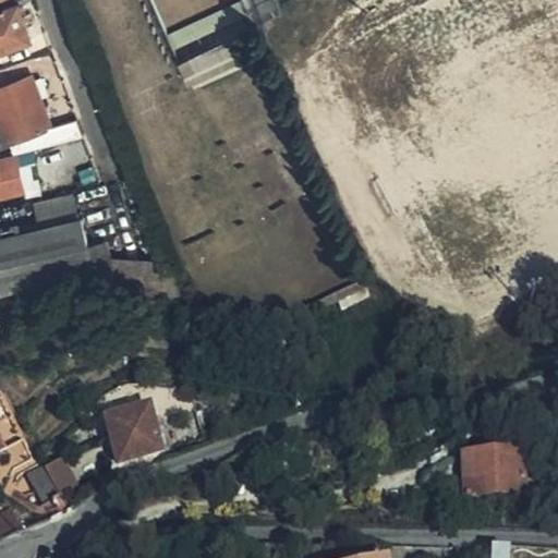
[(257,26),(244,0),(241,0),(169,35),(181,60),(247,31),(257,26)]
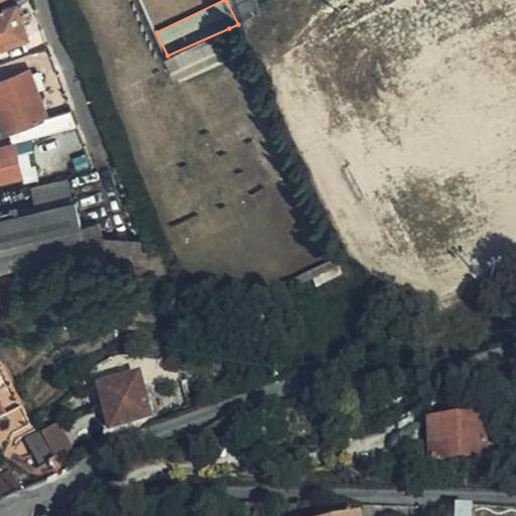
[(263,13),(257,0),(226,0),(238,24),(263,13)]
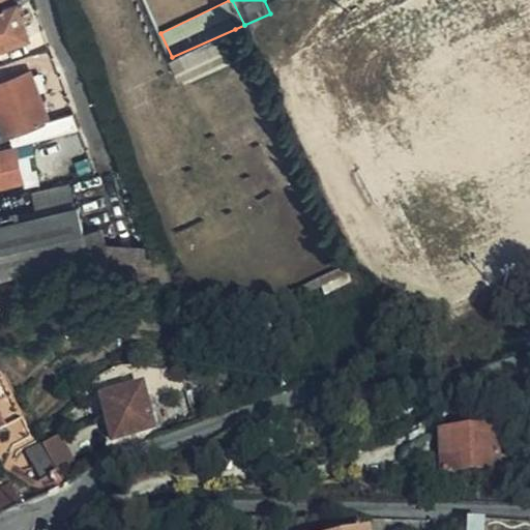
[(18,5),(0,11),(0,49),(29,38),(18,5)]
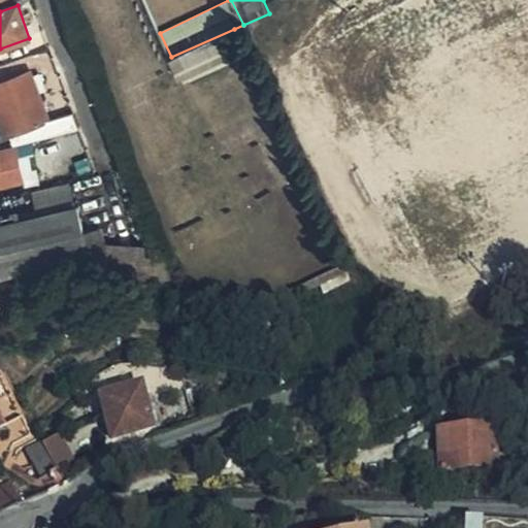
[(234,29),(171,57),(182,80),(244,52),(234,29)]
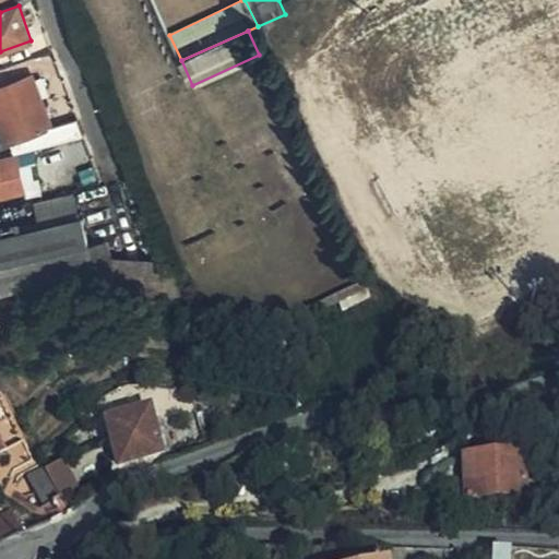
[(42,146),(83,137),(78,121),(51,128),(32,78),(0,88),(0,120),(3,120),(15,153),(42,146)]
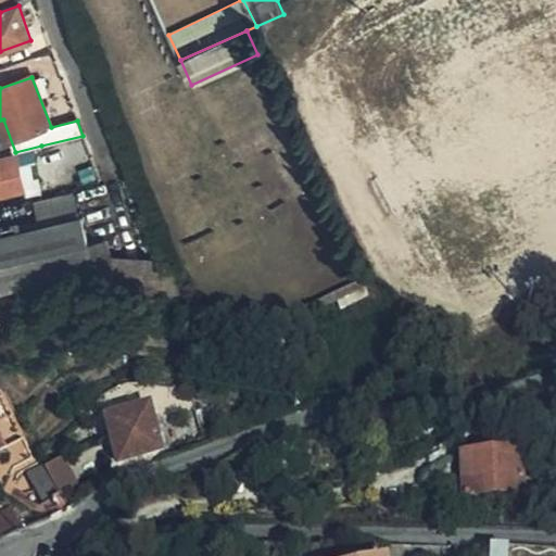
[(99,182),(83,136),(41,146),(53,196),(80,190),(91,184),(99,182)]
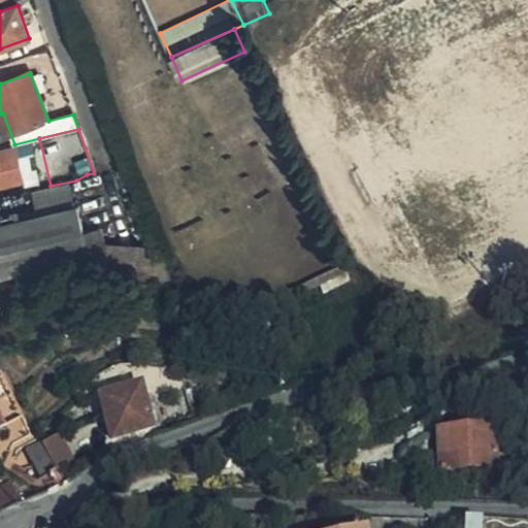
[(0,186),(23,180),(17,147),(0,151),(0,186)]
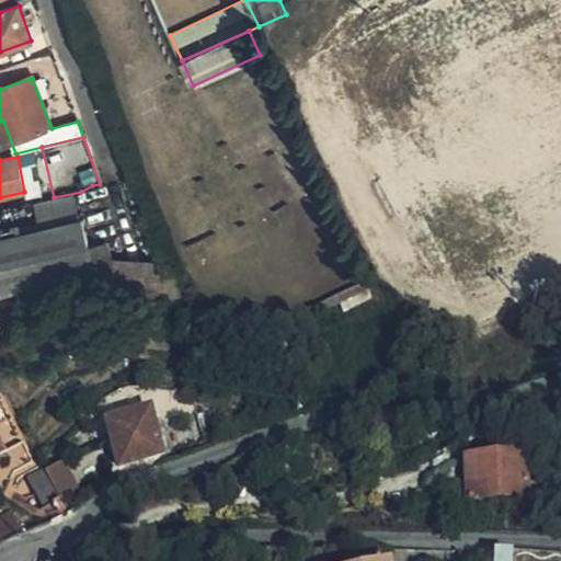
[(34,207),(39,230),(78,221),(72,198),(34,207)]
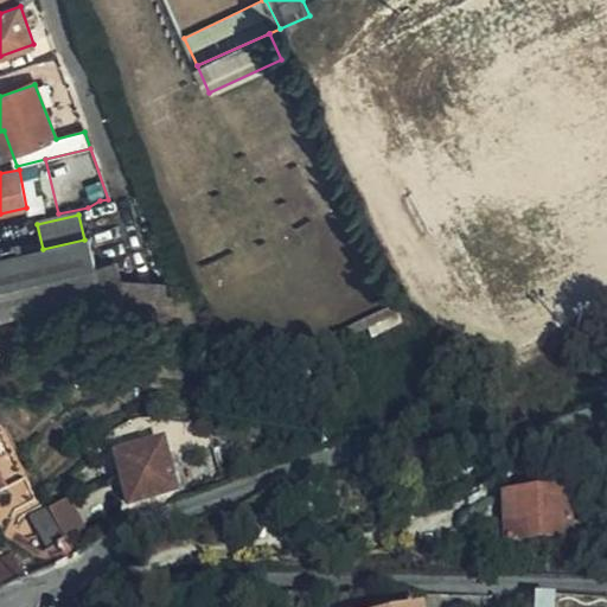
[(0,321),(104,296),(112,324),(131,319),(115,263),(97,268),(90,238),(84,240),(43,249),(0,257),(0,321)]
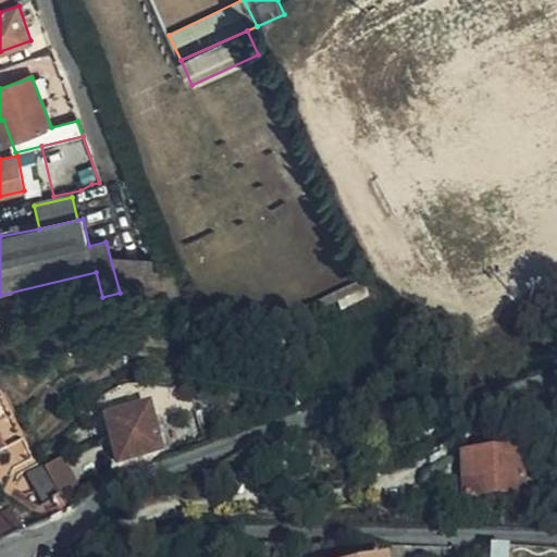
[(160,453),(149,411),(106,422),(119,466),(160,453)]
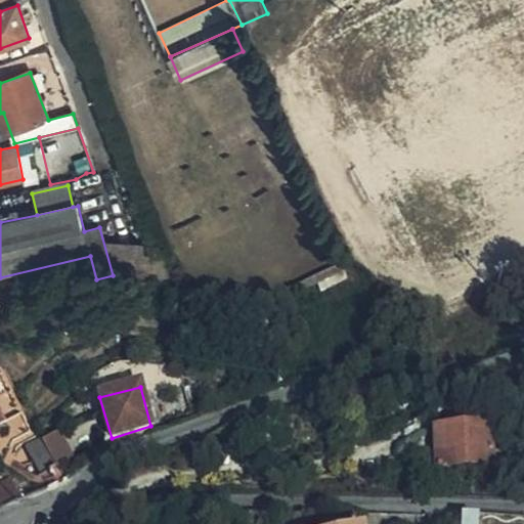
[(4,424),(5,426),(14,439),(31,430),(22,412),(4,424)]
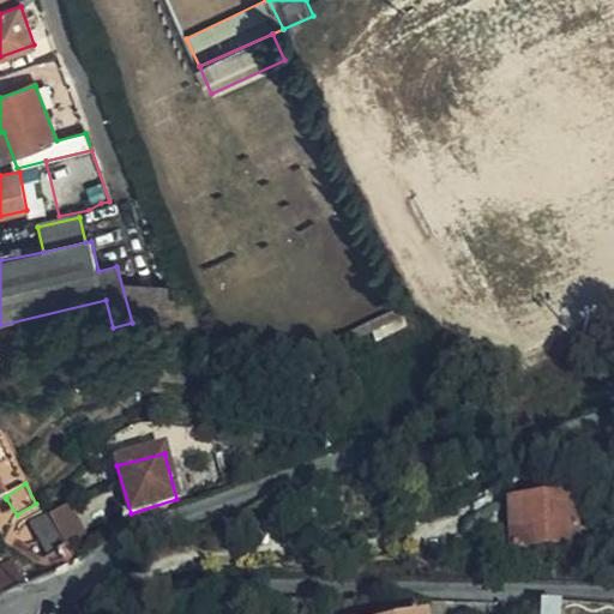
[(579,546),(577,501),(510,505),(512,551),(579,546)]
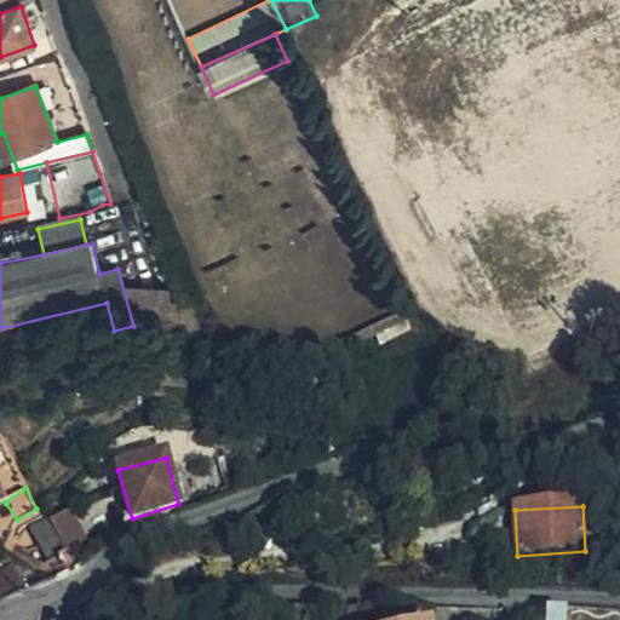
[(69,511),(51,522),(68,554),(87,541),(69,511)]
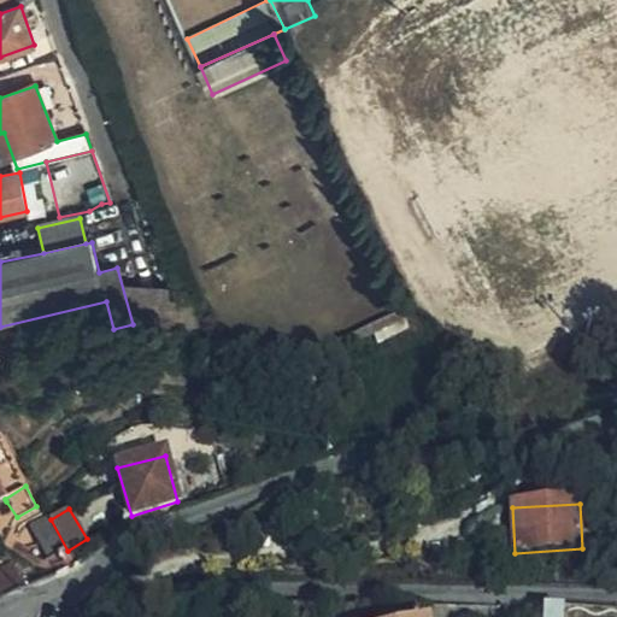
[(48,562),(58,556),(68,551),(51,519),(31,530),(48,562)]
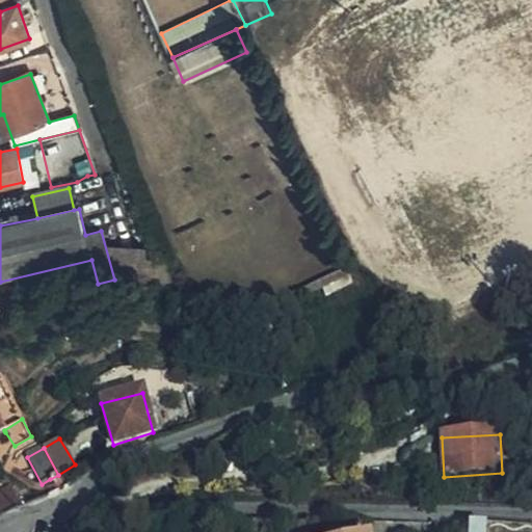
[(58,475),(50,479),(59,495),(60,494),(67,489),(58,475)]
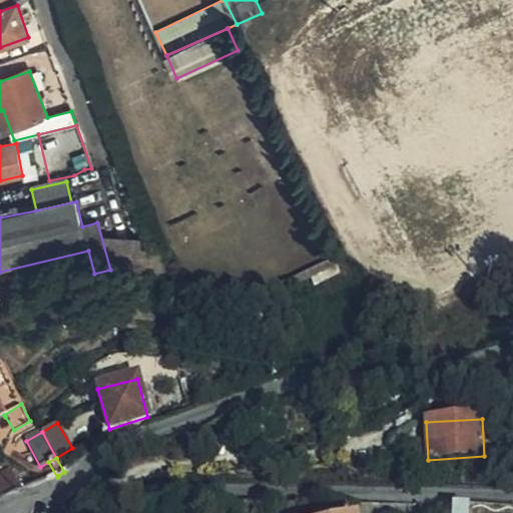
[(0,499),(17,490),(10,479),(0,483),(0,499)]
